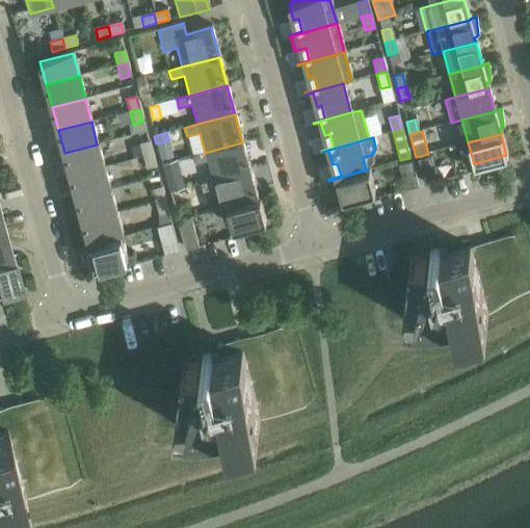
[(149,142),(138,144),(142,157),(152,155),(149,142)]
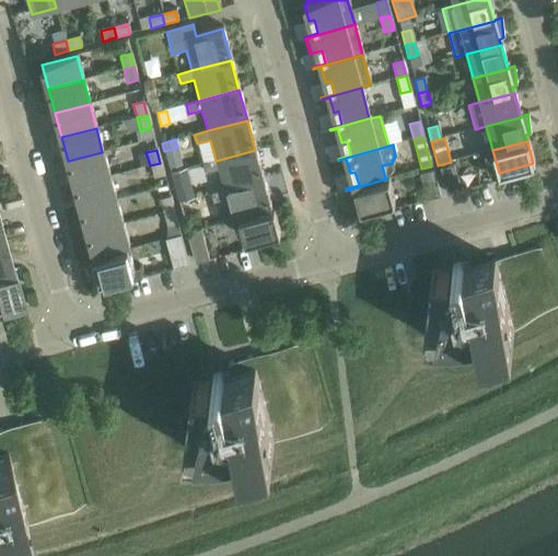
[(264,181),(255,150),(216,161),(202,164),(205,174),(218,170),(223,190),(264,181)]
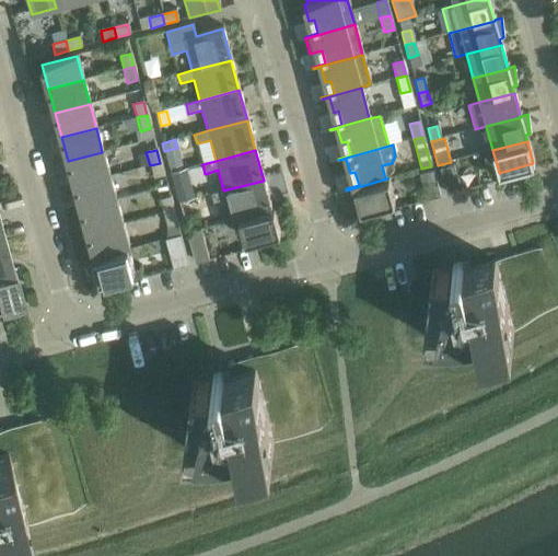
[(108,176),(102,152),(68,161),(74,185),(108,176)]
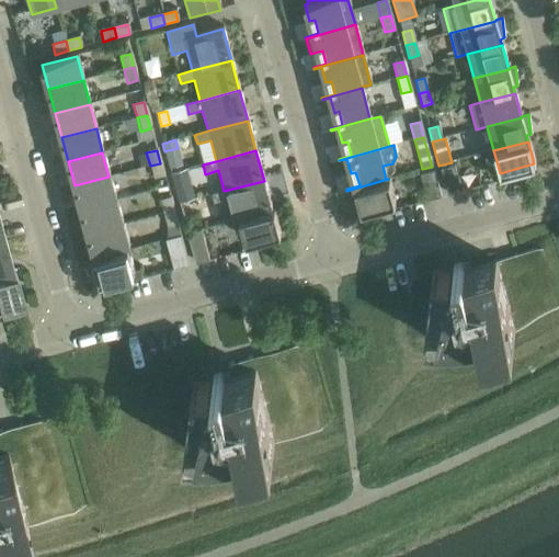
[(163,177),(160,163),(150,166),(153,180),(163,177)]
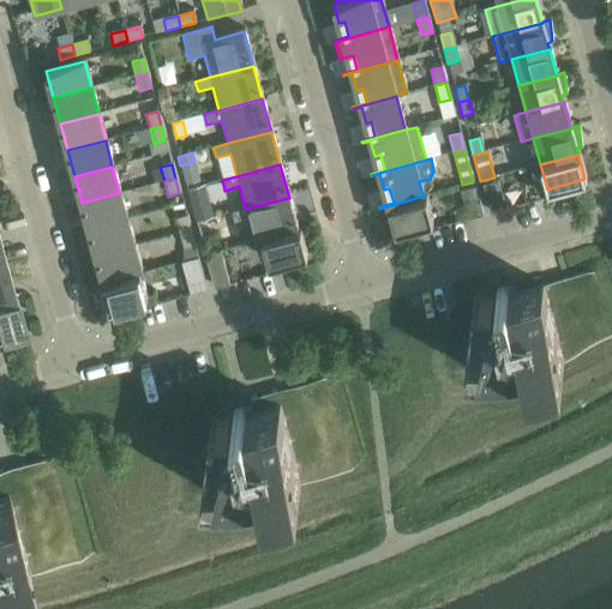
[(489,215),(504,211),(496,181),(481,186),(489,215)]
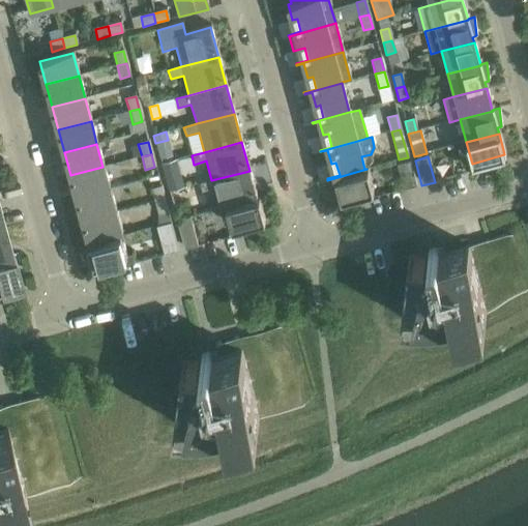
[(175,159),(162,164),(165,176),(178,172),(175,159)]
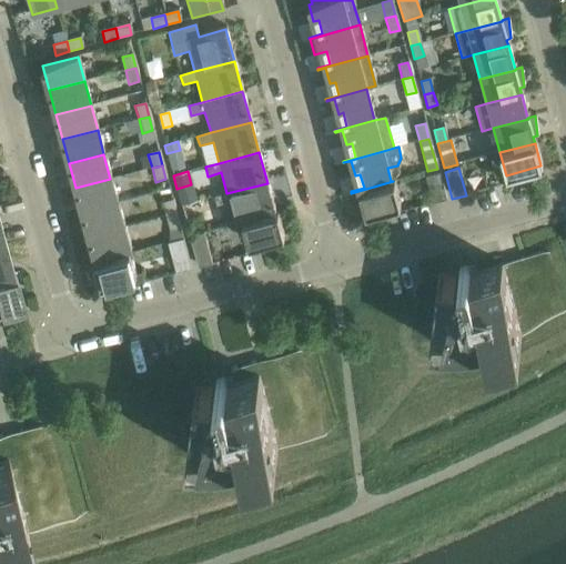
[(424,178),(432,204),(445,201),(438,173),(424,178)]
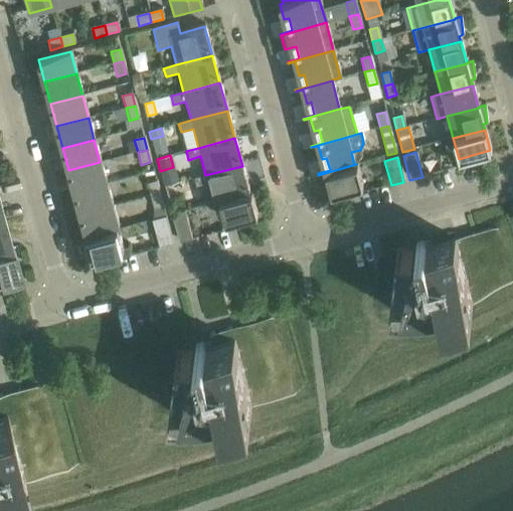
[(106,184),(100,162),(68,170),(74,192),(106,184)]
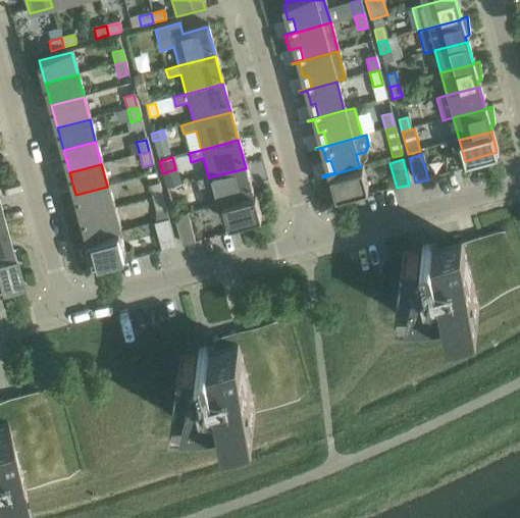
[(367,188),(361,166),(322,177),(323,177),(329,175),(335,196),(367,188)]
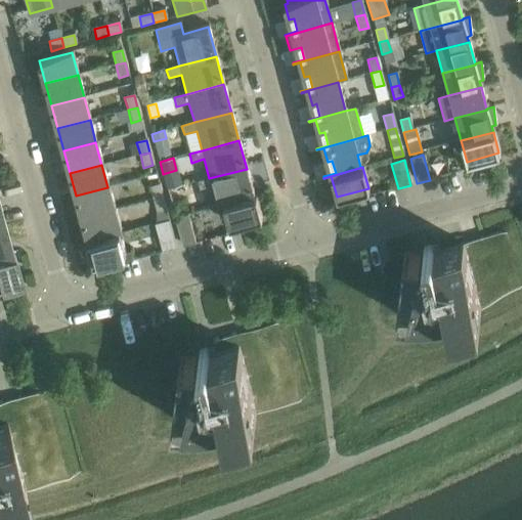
[(254,196),(247,169),(209,178),(197,182),(200,190),(212,187),(217,207),(256,197),(255,196),(254,196)]
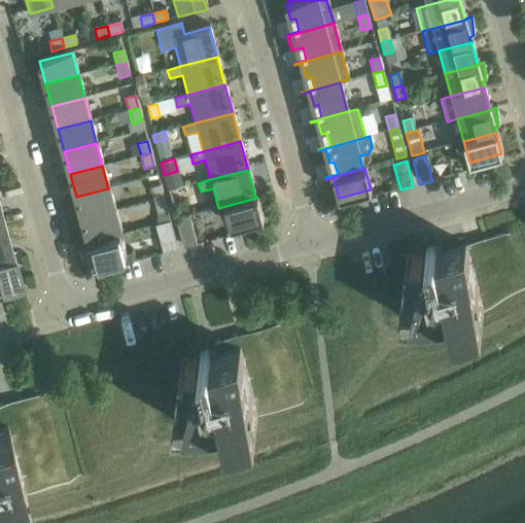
[(160,186),(149,188),(153,201),(163,199),(160,186)]
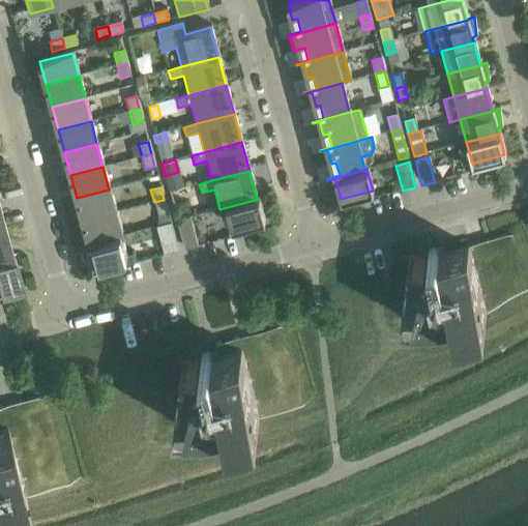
[(115,212),(109,190),(77,198),(83,221),(115,212)]
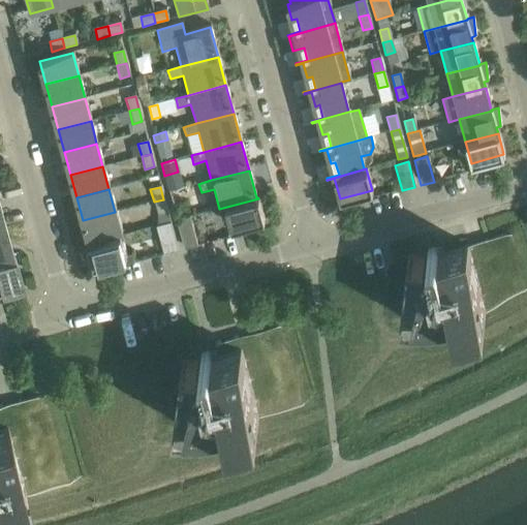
[(264,219),(258,198),(219,209),(219,210),(225,208),(233,236),(248,232),(248,230),(261,227),(260,220),(264,219)]
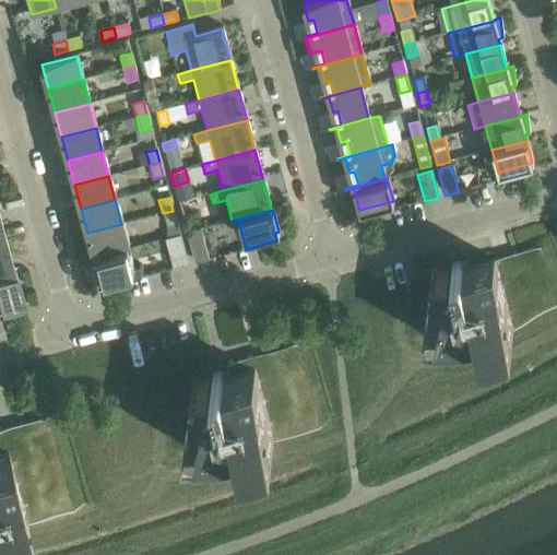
[(176,224),(173,211),(163,213),(166,226),(176,224)]
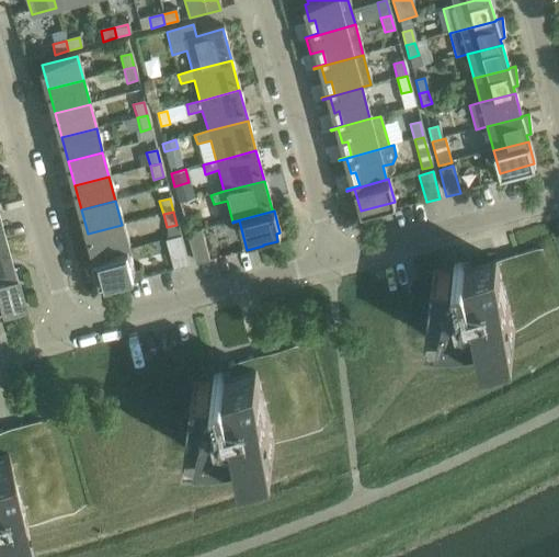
[(129,250),(122,225),(88,234),(94,258),(92,259),(129,250)]
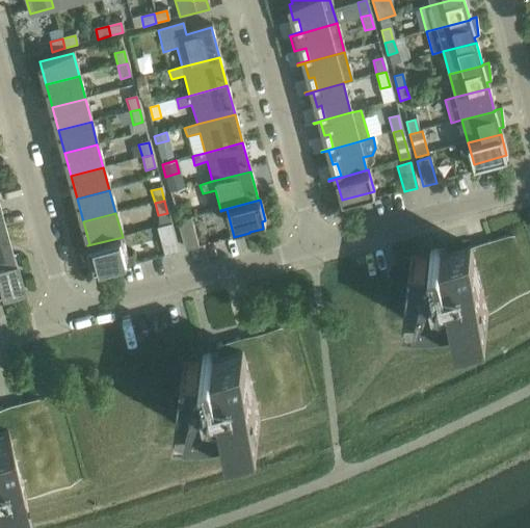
[(177,221),(184,251),(197,247),(190,218),(177,221)]
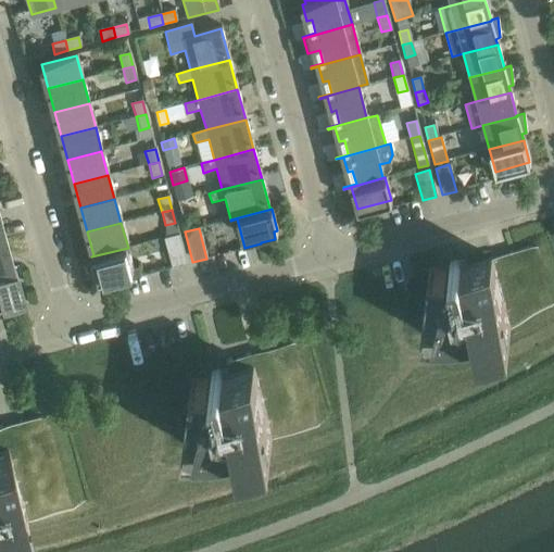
[(170,259),(184,254),(178,235),(164,238),(170,259)]
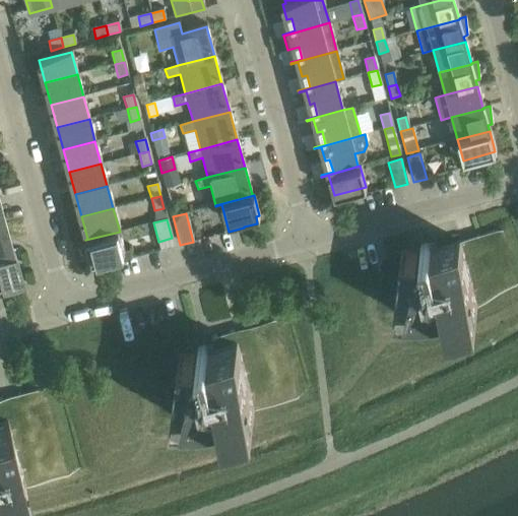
[(7,239),(4,227),(0,228),(0,258),(13,255),(12,254),(9,255),(5,240),(7,239)]
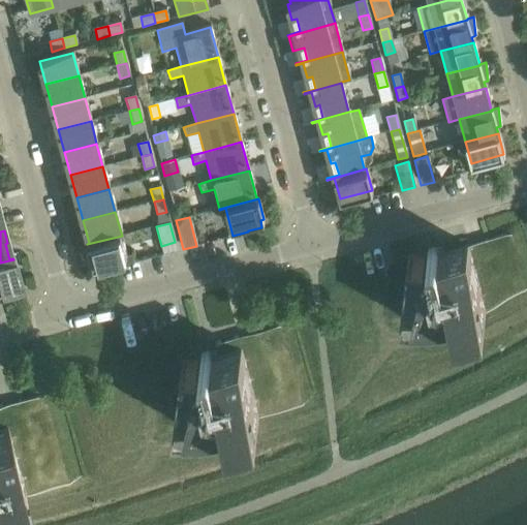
[(122,236),(87,244),(93,266),(125,256),(120,237),(122,236)]
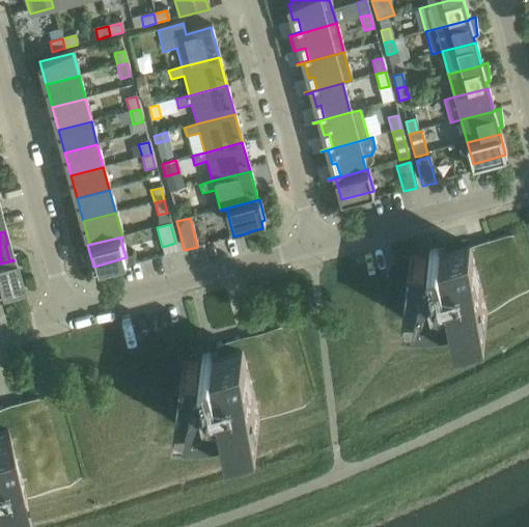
[(528,288),(526,290),(511,238),(468,250),(468,249),(438,256),(437,254),(435,252),(432,252),(428,254),(427,256),(427,259),(429,267),(425,267),(424,260),(409,258),(400,322),(411,323),(422,323),(433,322),(444,321),(454,319),(455,324),(485,315),(485,314),(528,289),(528,288)]
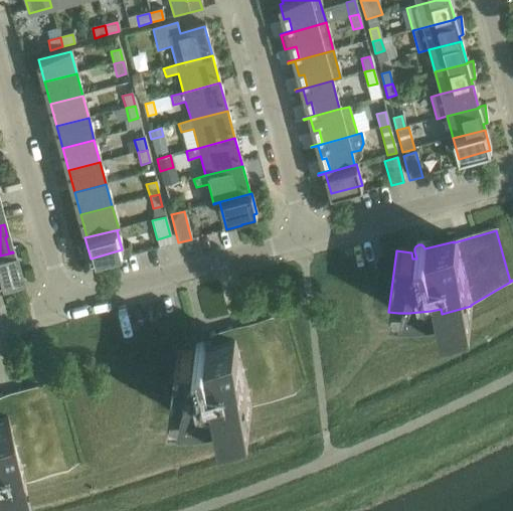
[(0,283),(19,278),(13,252),(0,256),(0,283)]
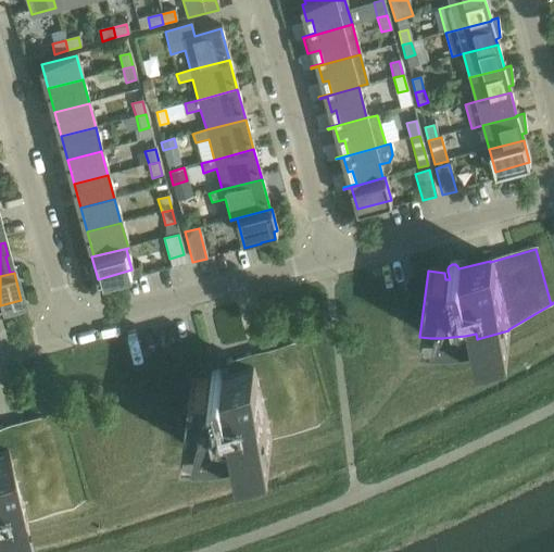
[(293,346),(272,351),(225,364),(225,363),(224,363),(228,378),(221,379),(221,378),(218,376),(216,375),(213,375),(211,377),(209,379),(210,383),(211,389),(208,390),(205,384),(189,381),(181,447),(192,448),(204,449),(215,448),(226,447),(238,443),(239,449),(271,441),(271,440),(316,427),(330,421),(330,419),(316,426),(293,346)]
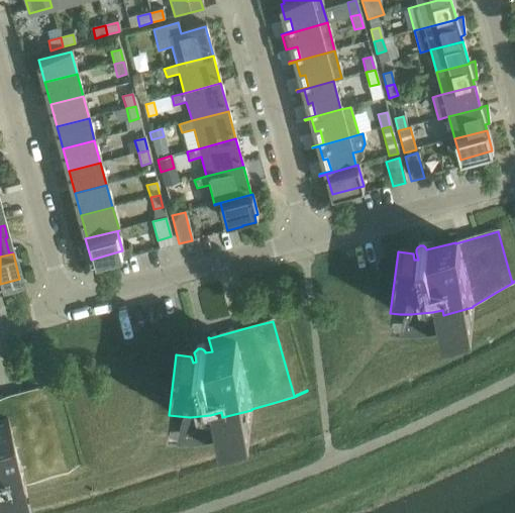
[(42,389),(22,394),(0,400),(0,492),(23,486),(22,485),(79,470),(79,469),(65,473),(42,389)]
